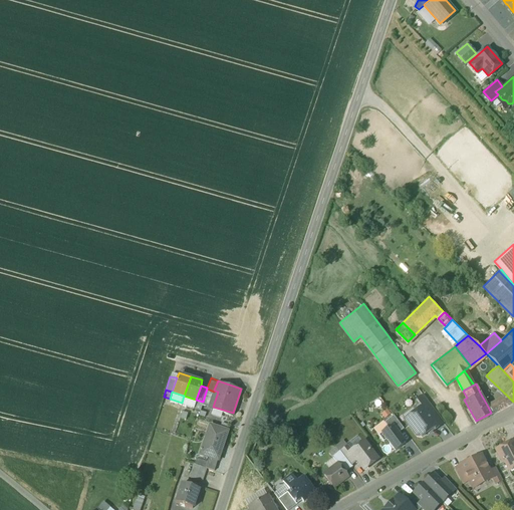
[(438,412),(424,393),(417,398),(423,406),(423,405),(432,417),(438,412)]
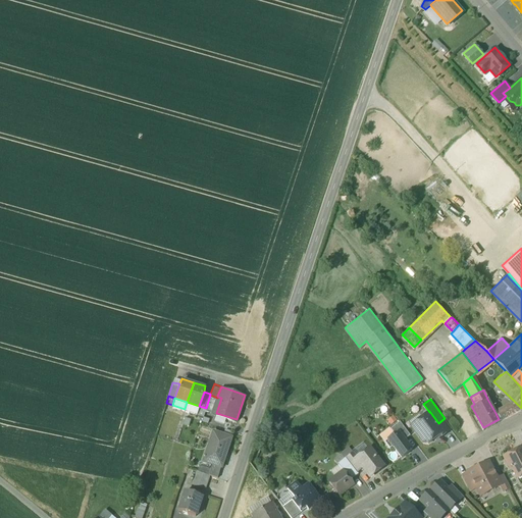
[(199,406),(187,402),(185,409),(197,413),(199,406)]
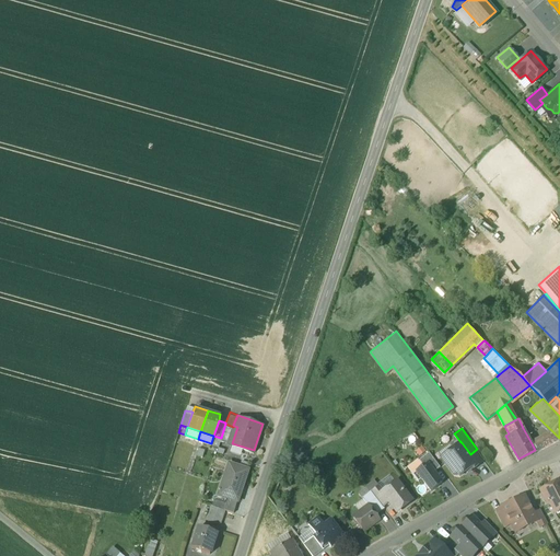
[(552,431),(532,443),(535,450),(544,446),(559,438),(552,431)]
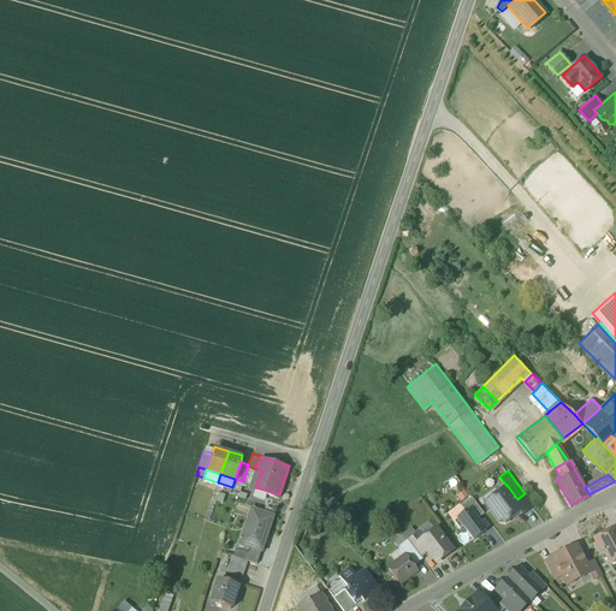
[(243,481),(235,479),(232,487),(240,490),(243,481)]
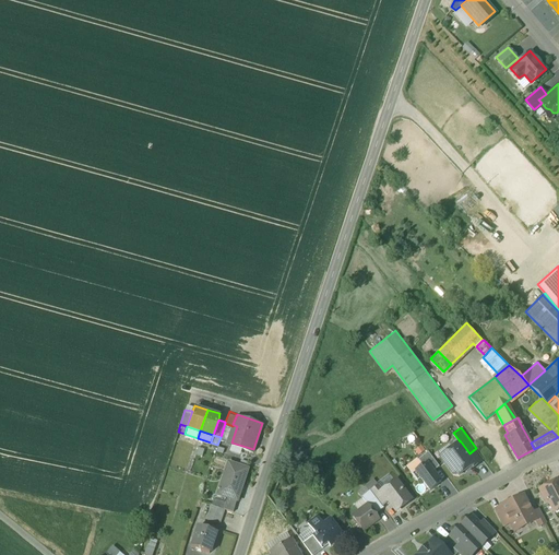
[(460,441),(441,455),(454,472),(459,472),(462,470),(463,464),(472,459),(472,456),(470,453),(460,440),(460,441)]
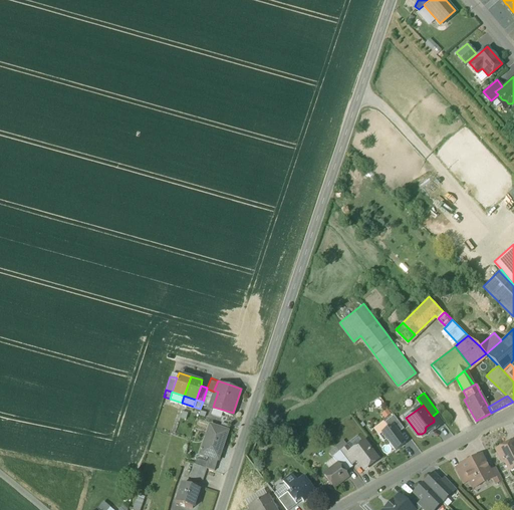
[(404,426),(394,413),(384,420),(389,425),(390,425),(390,426),(393,423),(399,430),(404,426)]
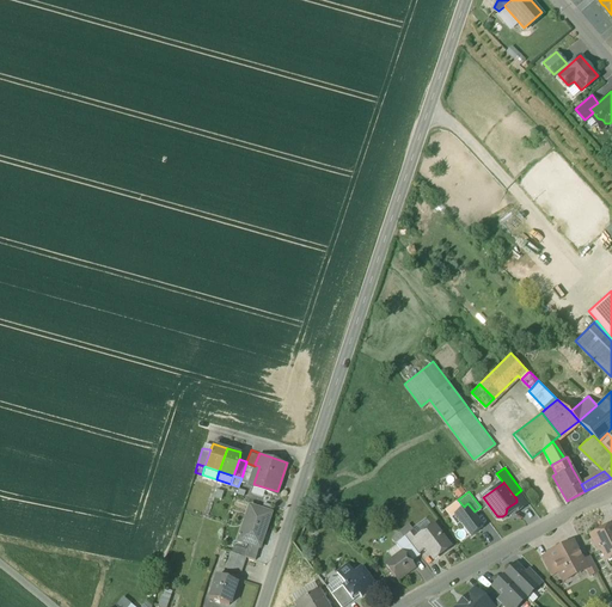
[(270,510),(250,503),(239,538),(248,540),(259,544),(270,510)]
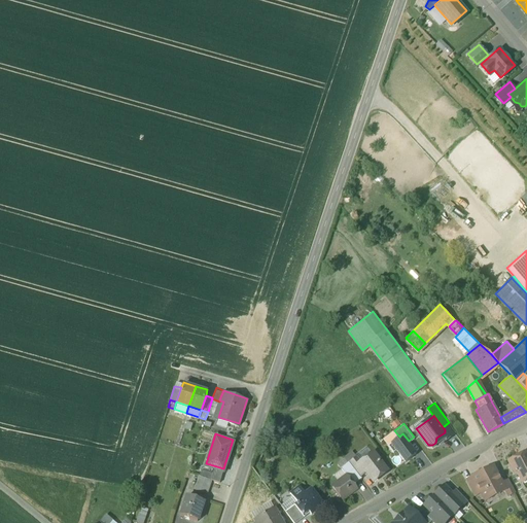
[(402,433),(399,437),(399,436),(398,436),(388,444),(393,451),(396,448),(406,460),(413,454),(413,453),(416,451),(409,441),(402,433)]
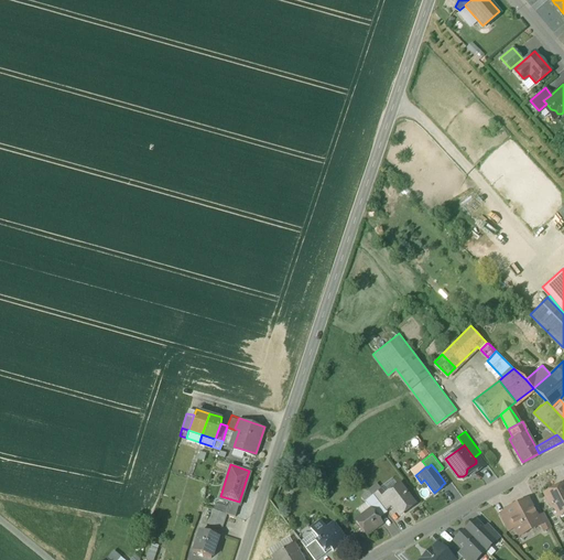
[(563,482),(544,492),(551,506),(553,505),(559,515),(563,512),(563,482)]
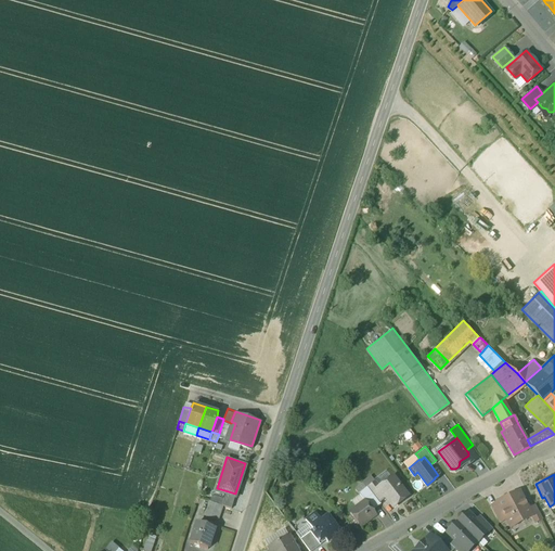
[(379,485),(378,485),(386,495),(394,504),(407,494),(392,475),(379,485)]
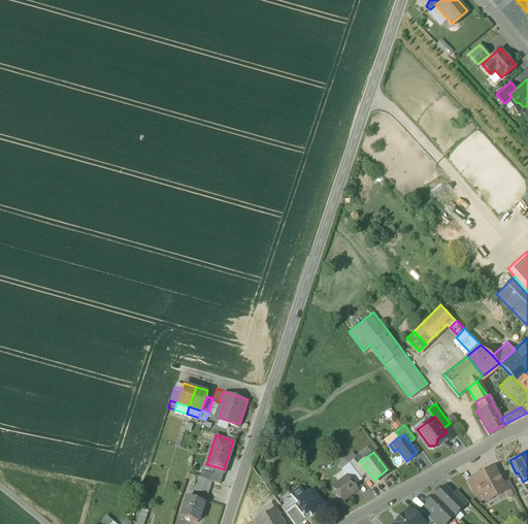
[(361,461),(357,455),(350,461),(361,476),(367,470),(360,461),(361,461)]
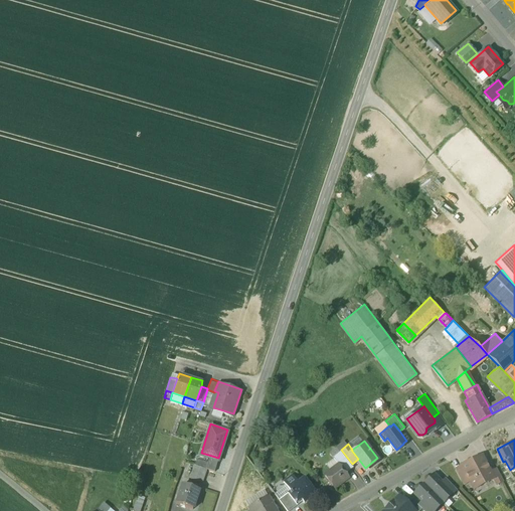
[(344,470),(352,464),(341,450),(333,456),(339,463),(344,470)]
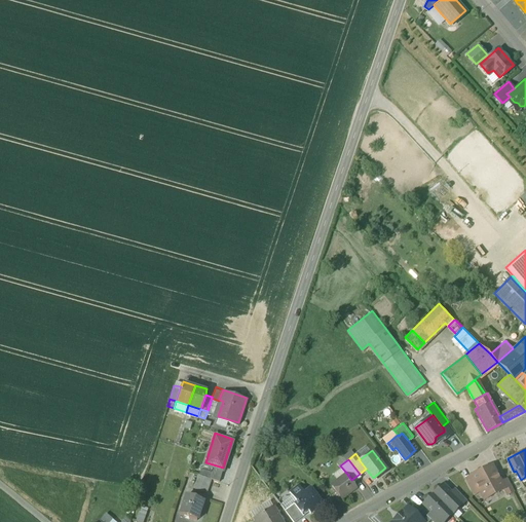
[(492,463),(472,474),(474,478),(480,489),(484,497),(503,487),(504,487),(500,481),(492,463)]
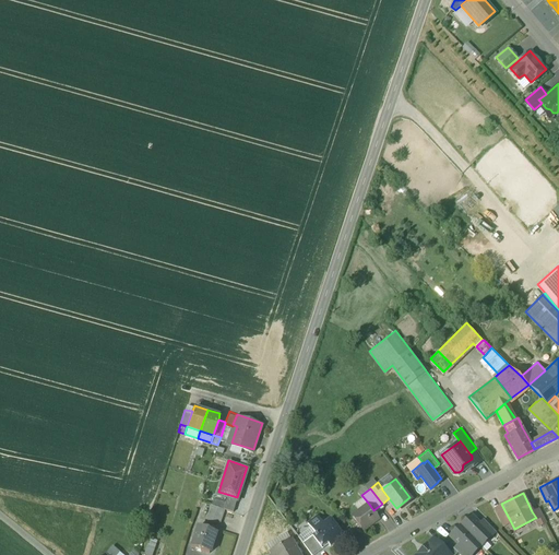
[(237,497),(226,494),(225,499),(226,500),(224,507),(233,509),(237,497)]
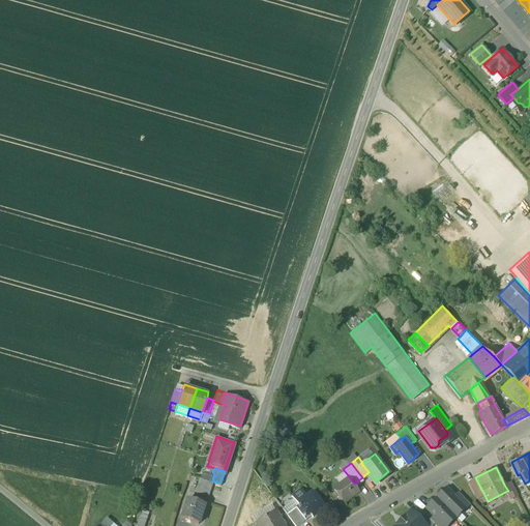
[(213,473),(203,470),(201,476),(212,480),(214,474),(213,473)]
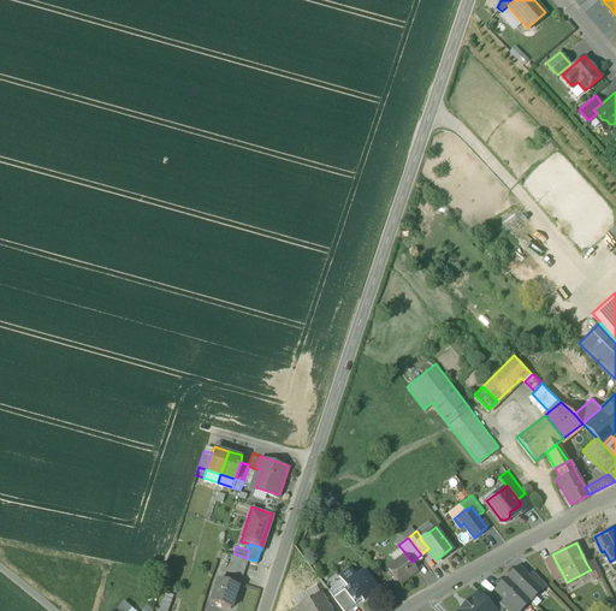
[(247,558),(234,553),(227,569),(242,574),(247,558)]
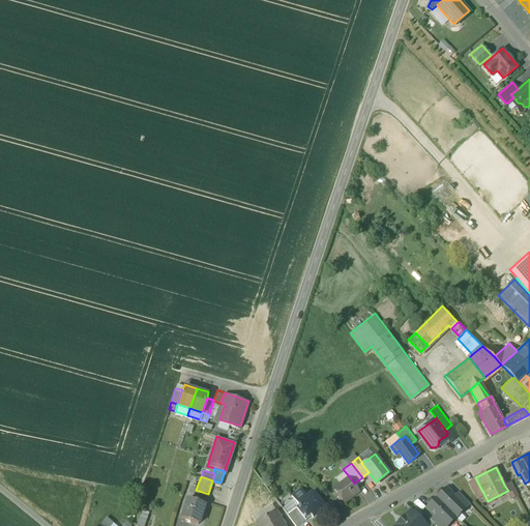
[(349,476),(334,487),(339,492),(337,493),(342,498),(343,498),(344,499),(358,489),(354,484),(349,476)]
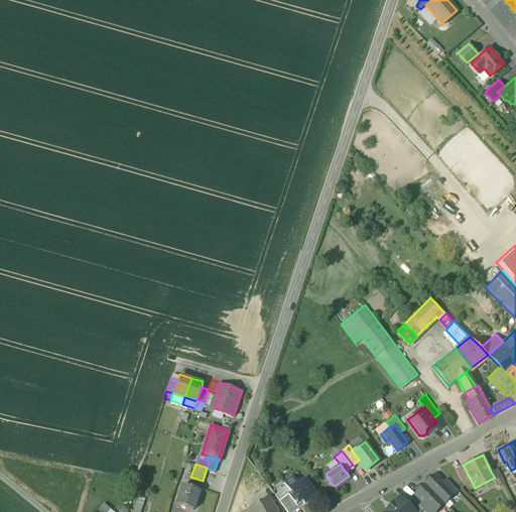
[(498,468),(491,472),(495,478),(494,478),(497,483),(504,480),(498,468)]
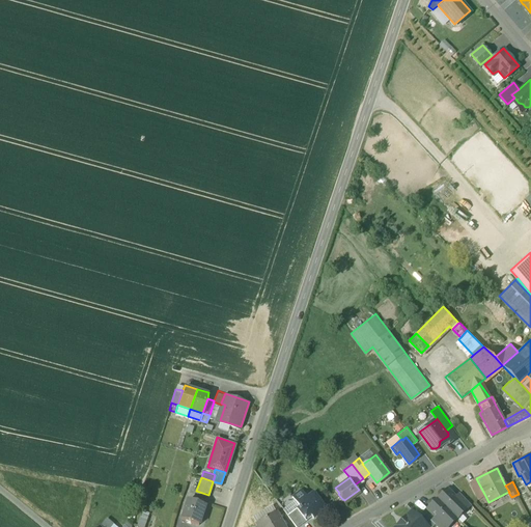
[(478,482),(472,486),(477,497),(484,494),(478,482)]
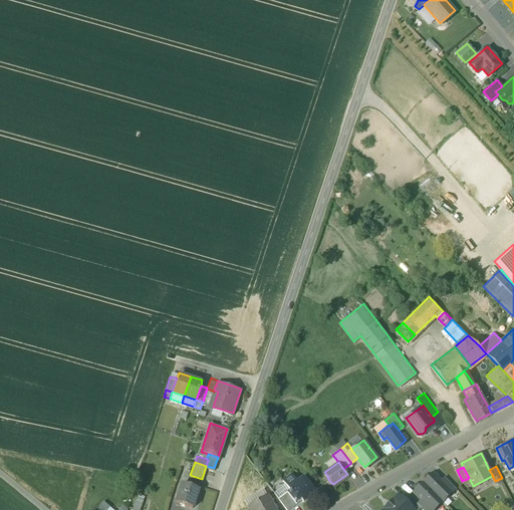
[(292,472),(283,479),(290,488),(287,491),(294,500),(296,499),(300,495),(303,499),(315,491),(312,488),(313,487),(306,477),(305,478),(303,475),(298,479),(292,472)]
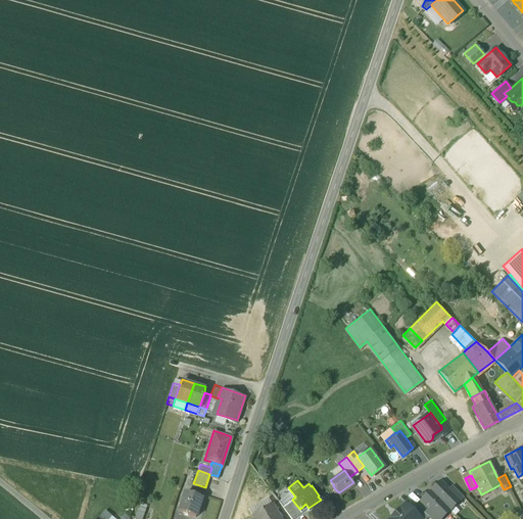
[(448,488),(440,480),(431,489),(449,509),(459,499),(448,488)]
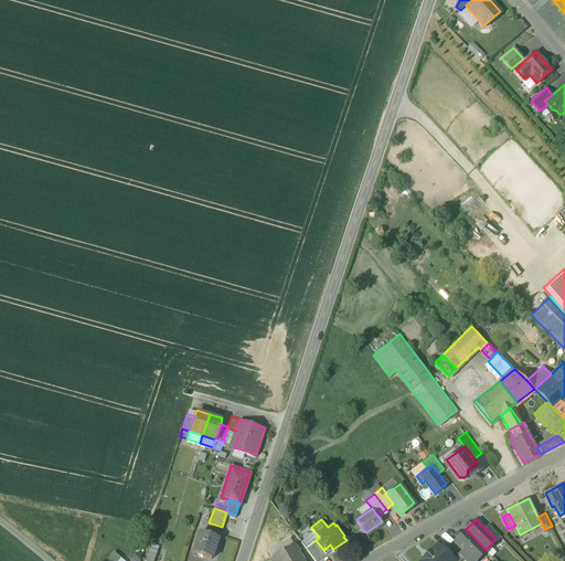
[(500,535),(489,524),(484,528),(496,539),(500,535)]
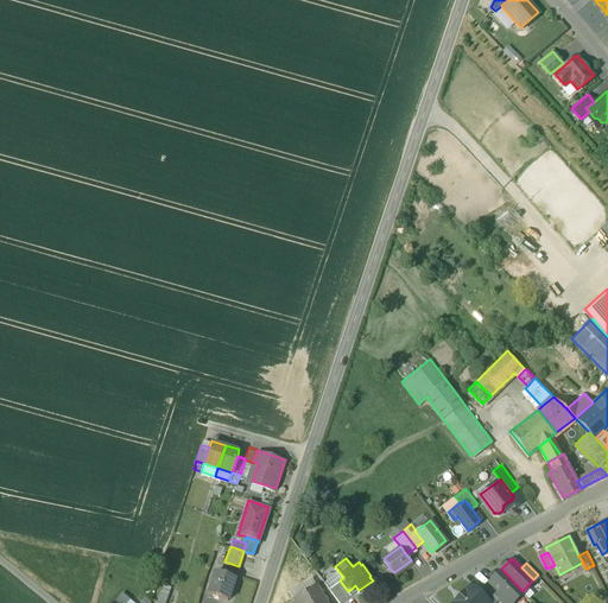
[(235,575),(215,569),(208,591),(228,598),(235,575)]
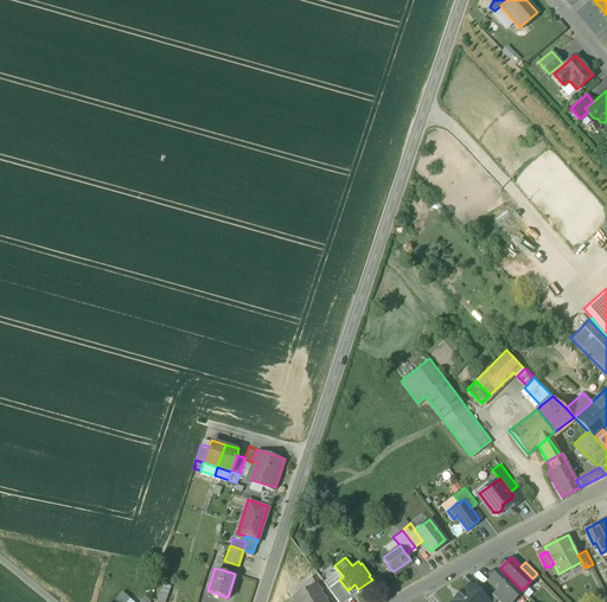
[(522,590),(500,568),(490,578),(498,588),(511,601),(522,590)]
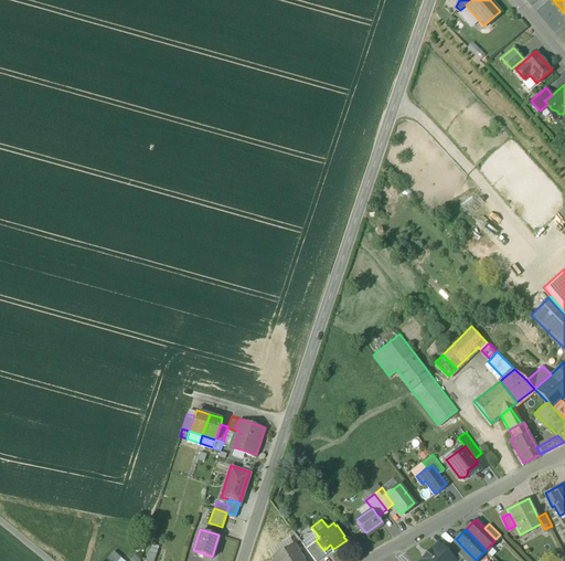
[(316,540),(307,547),(317,560),(328,552),(326,549),(323,550),(316,540)]
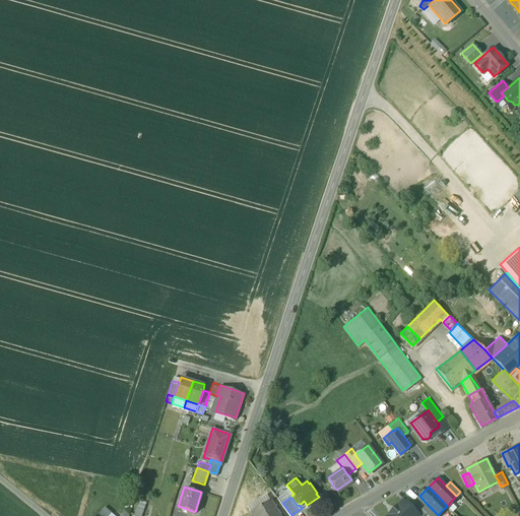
[(411,506),(403,498),(393,508),(400,515),(414,515),(418,513),(411,506)]
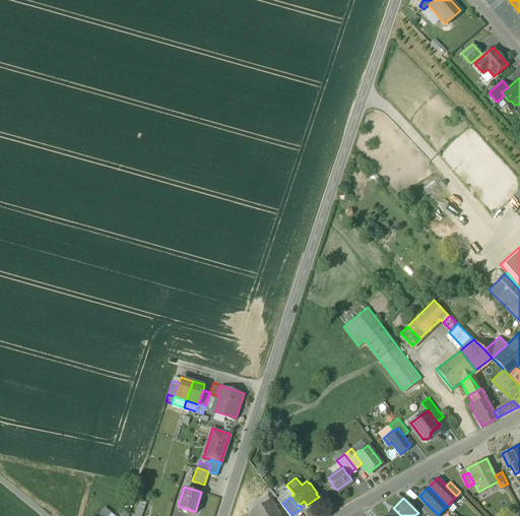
[(279,515),(271,500),(251,511),(252,513),(254,515),(279,515)]
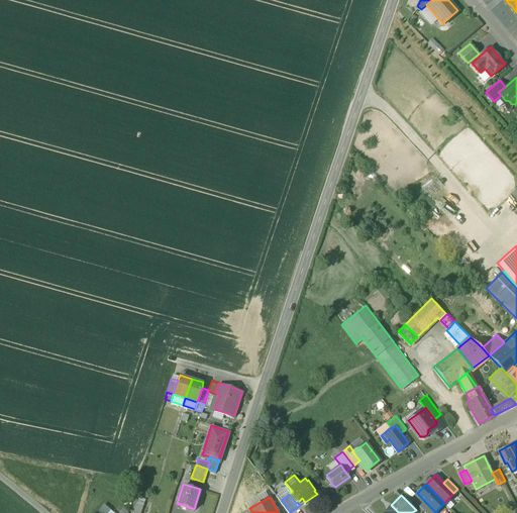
[(133,512),(135,512),(140,512),(144,500),(138,498),(133,512)]
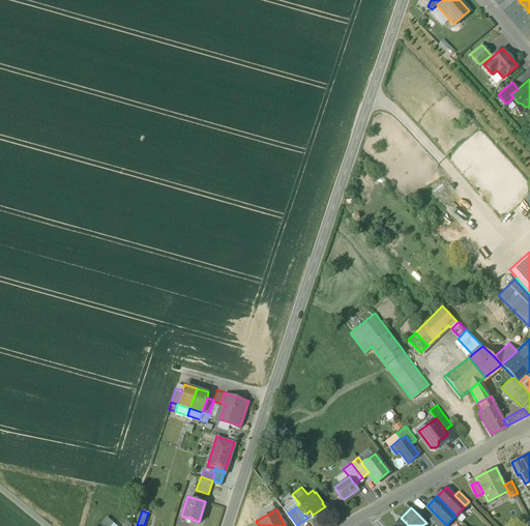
[(431,518),(423,510),(419,516),(427,523),(429,525),(430,525),(434,522),(431,518)]
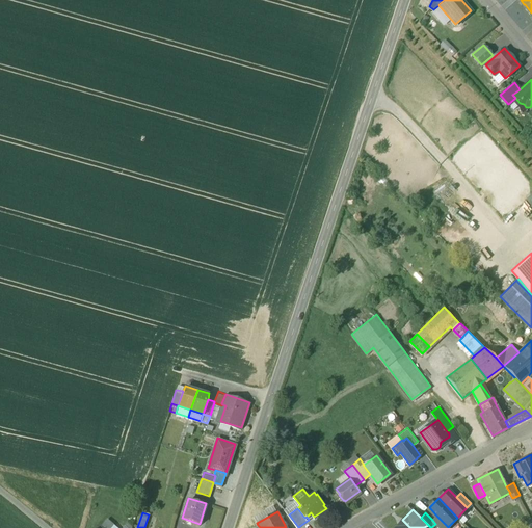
[(446,527),(448,527),(436,516),(432,520),(435,524),(440,527),(446,527)]
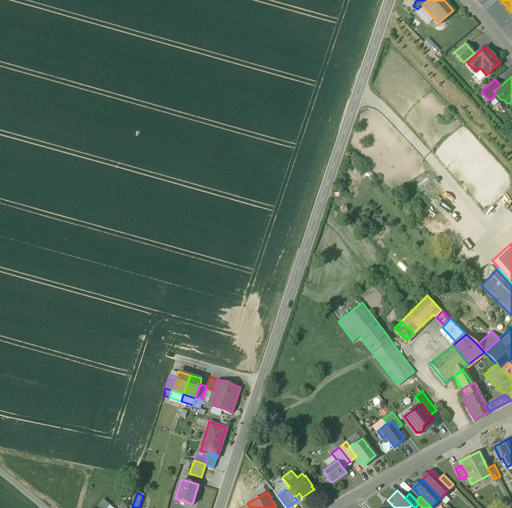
[(102,497),(96,506),(98,507),(105,507),(109,503),(102,497)]
